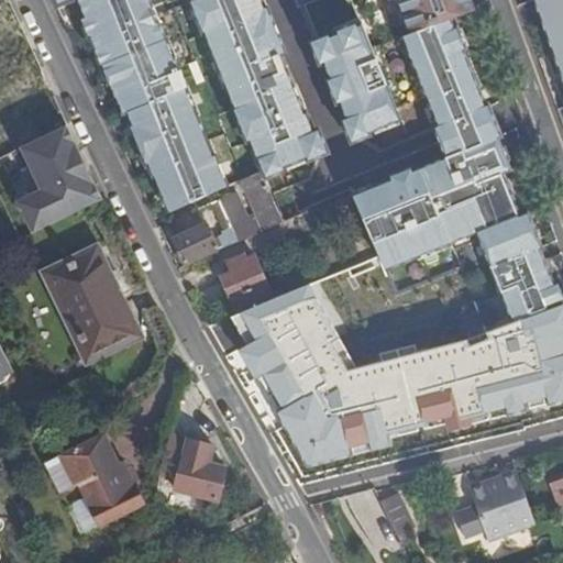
[(54,0),(59,10),(76,2),(80,0),(54,0)]
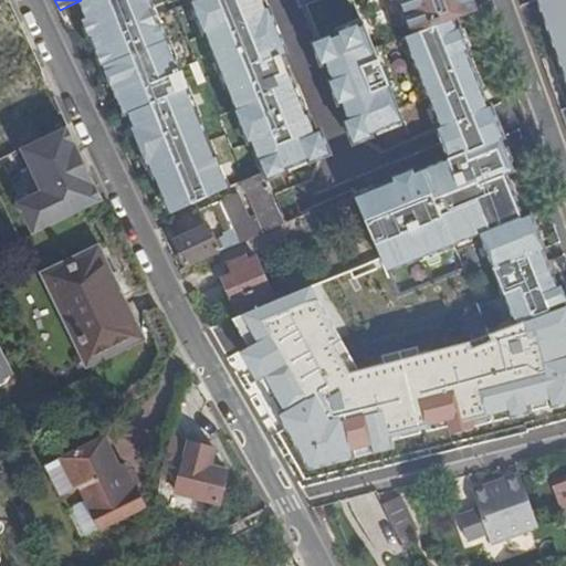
[(143,0),(81,0),(76,2),(171,210),(229,188),(143,0)]
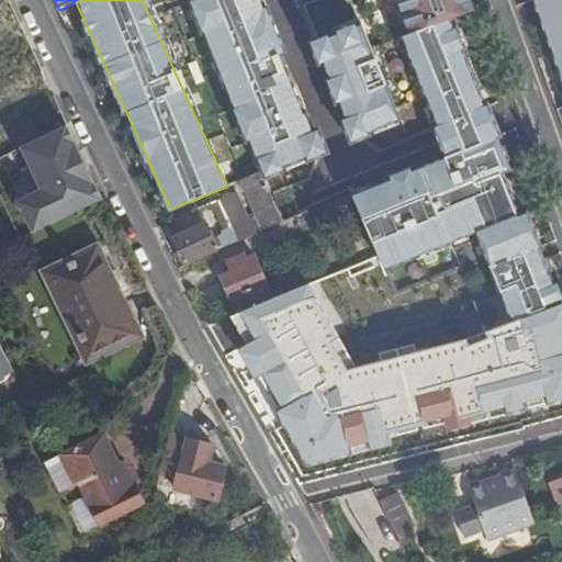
[(323,153),(260,0),(189,0),(265,179),(323,153)]
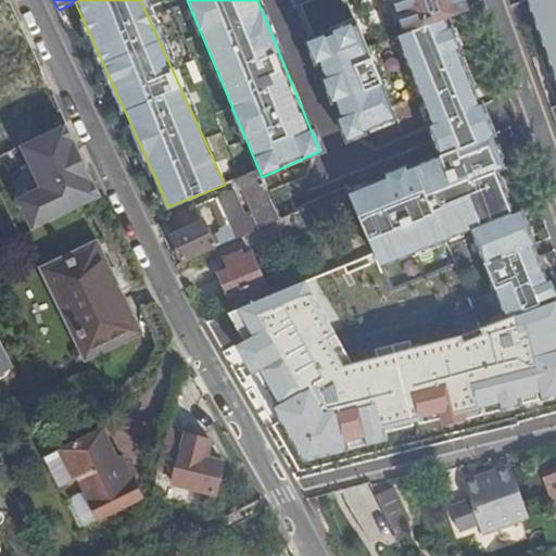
[(376,0),(390,37),(440,17),(469,7),(466,0),(376,0)]
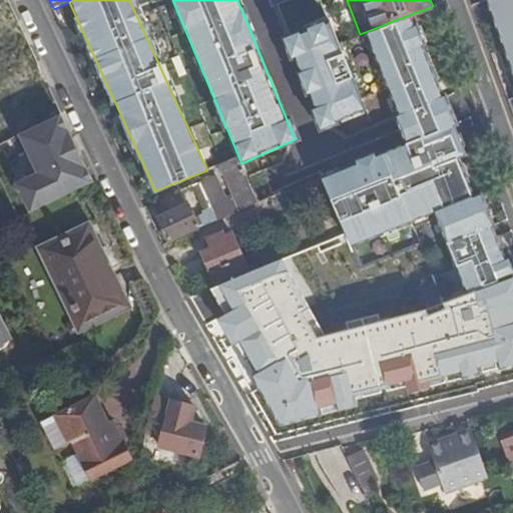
[(512,0),(486,0),(504,45),(512,67),(512,0)]
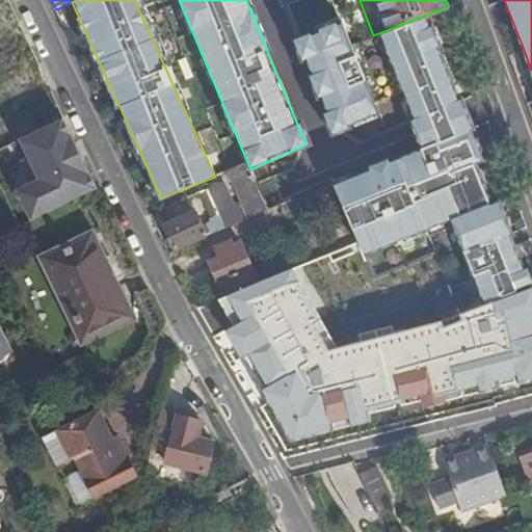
[(483,160),(421,17),(373,35),(368,37),(411,150),(334,183),(366,254),(450,219),(490,205),(475,163),(483,160)]
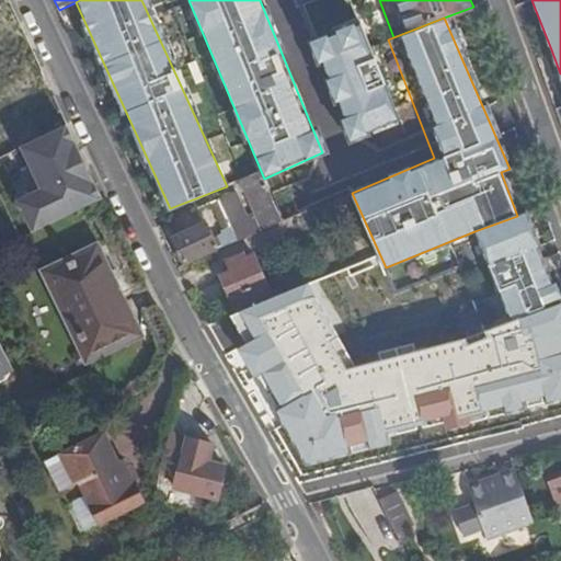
[(399,124),(358,20),(299,43),(341,147),(399,124)]
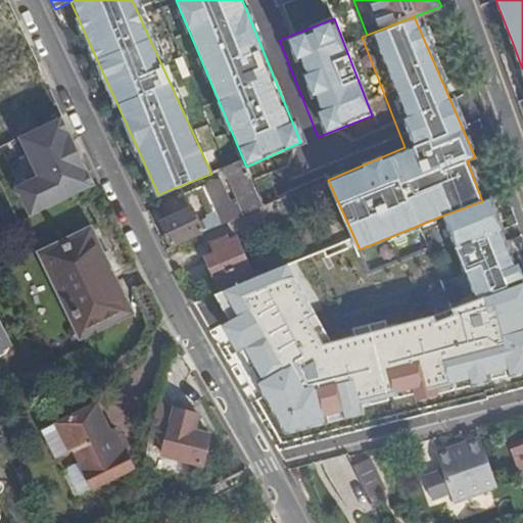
[(31,48),(1,62),(5,72),(35,57),(31,48)]
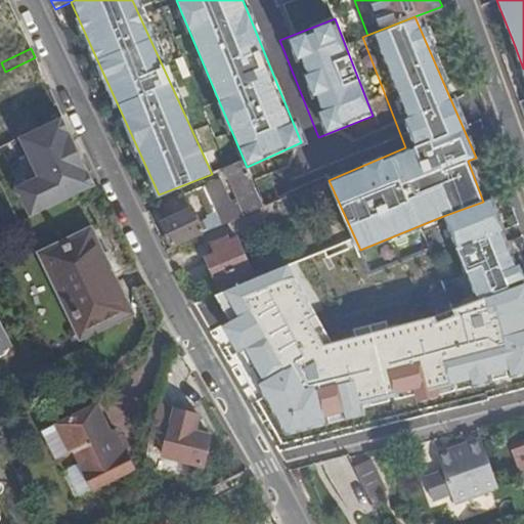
[(0,131),(11,126),(0,102),(0,131)]
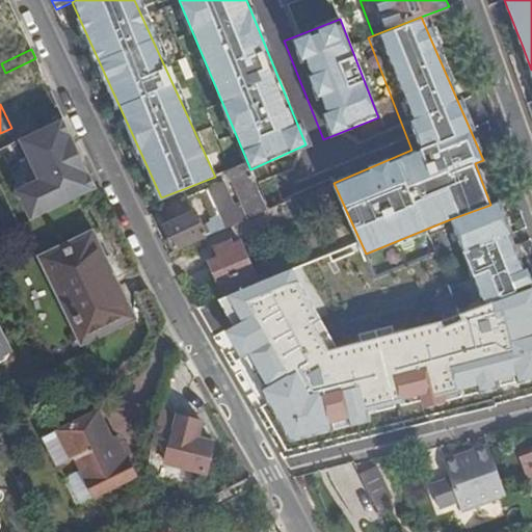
[(63,120),(21,139),(41,180),(19,190),(32,219),(97,189),(63,120)]
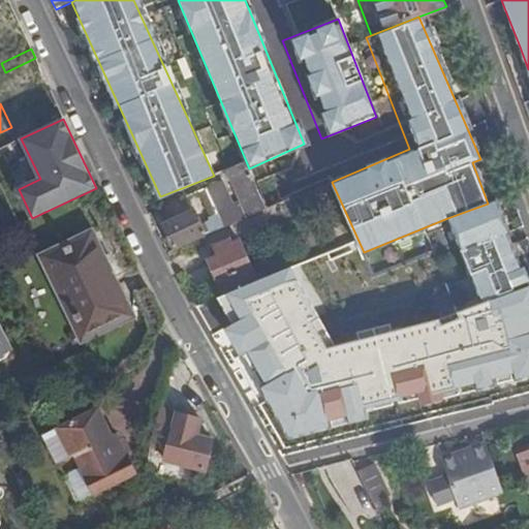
[(168,249),(205,234),(187,194),(151,211),(168,249)]
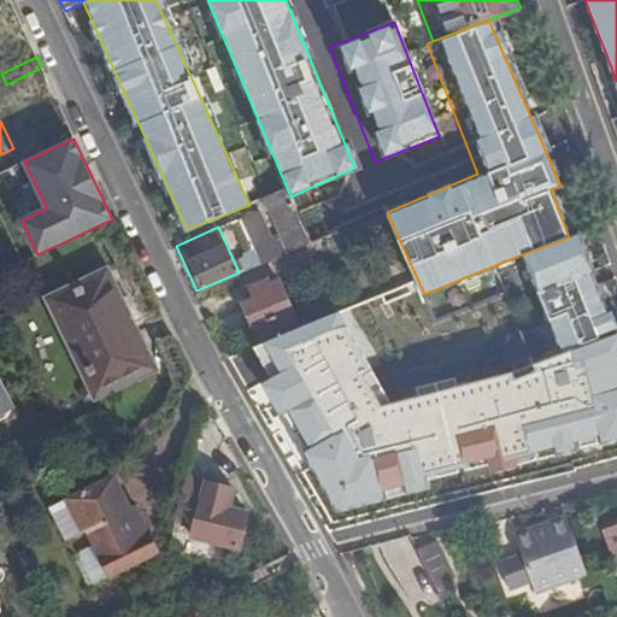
[(522,254),(563,351),(616,333),(616,328),(581,231),(569,238),(522,254)]
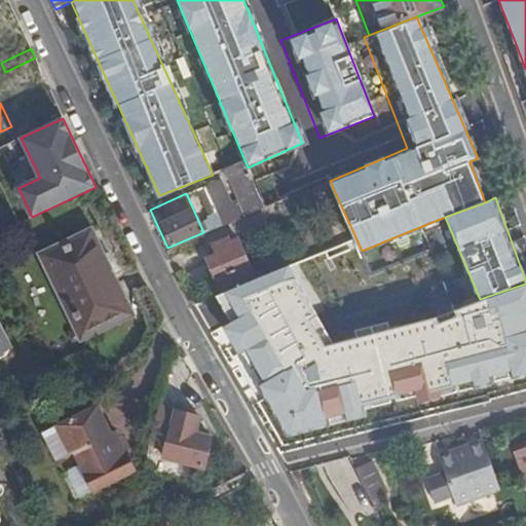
[(215,296),(253,279),(233,232),(194,249),(215,296)]
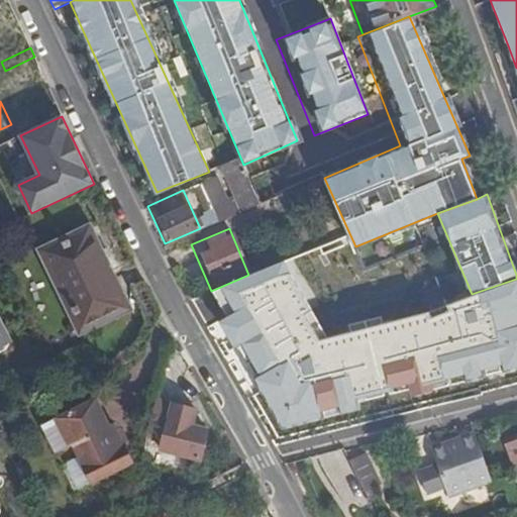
[(88,231),(45,251),(82,327),(124,307),(88,231)]
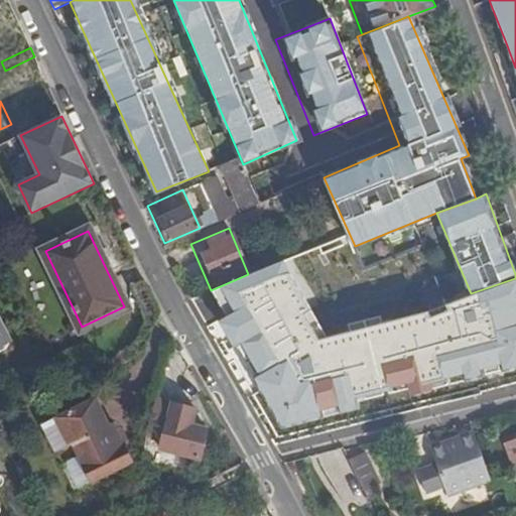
[(413,396),(515,366),(515,278),(471,293),(326,339),(286,259),(248,274),(211,290),(225,316),(218,320),(235,347),(242,343),(259,374),(254,377),(262,390),(285,427),(359,409),(360,399),(412,388),(413,396)]
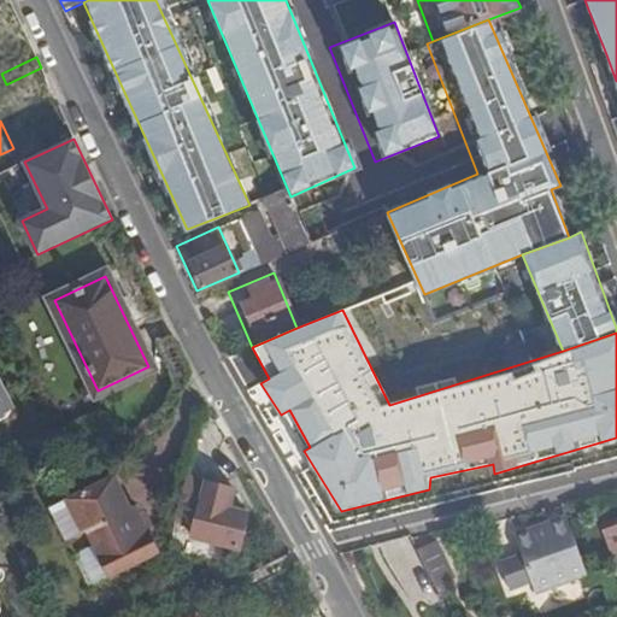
[(0,412),(13,406),(0,380),(0,412)]
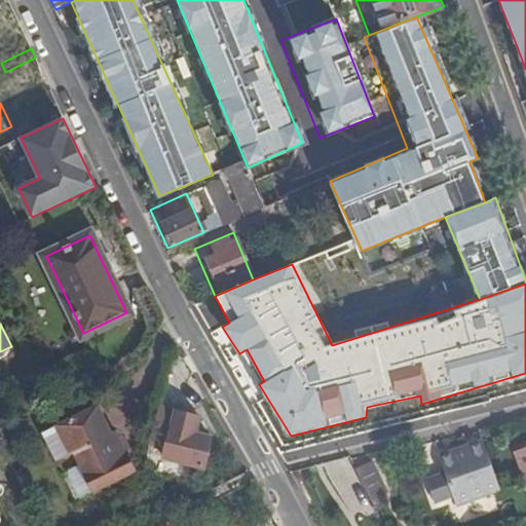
[(96,406),(42,433),(57,461),(74,452),(95,490),(135,471),(125,452),(121,455),(110,434),(96,406)]
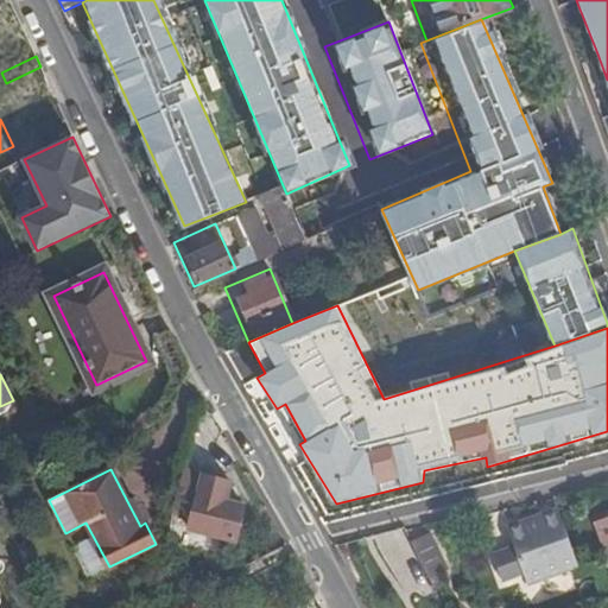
[(230,480),(183,469),(172,515),(191,520),(188,531),(235,542),(238,532),(241,530),(244,527),(245,525),(245,521),(244,518),(241,515),(244,506),(226,501),(230,480)]
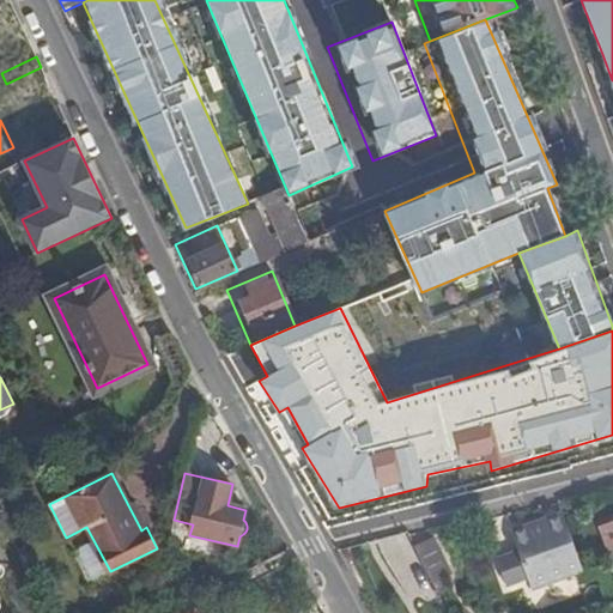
[(134,503),(128,505),(141,530),(146,527),(134,503)]
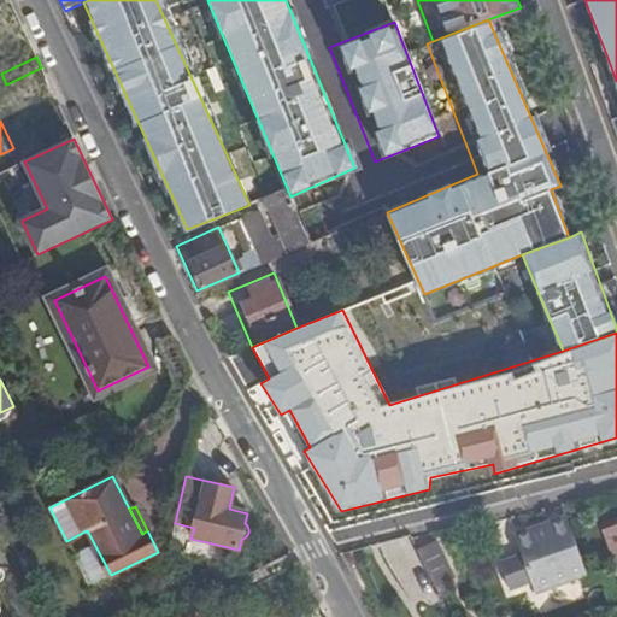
[(532,528),(515,534),(522,556),(500,563),(510,589),(532,582),(535,594),(587,575),(566,516),(550,522),(551,527),(534,533),(532,528)]
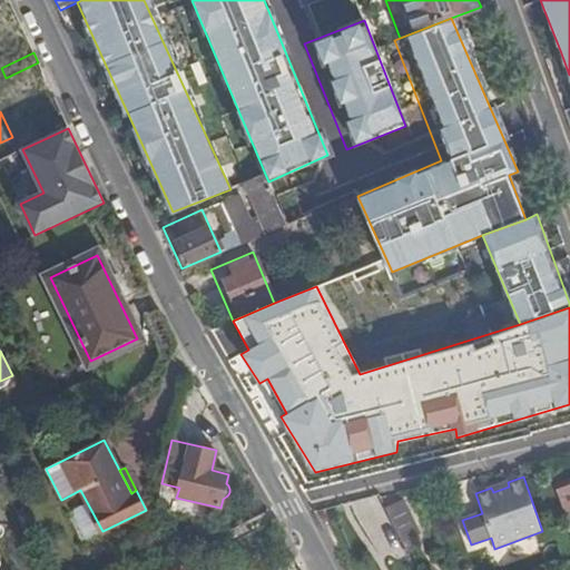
[(569,484),(558,490),(569,524),(569,484)]
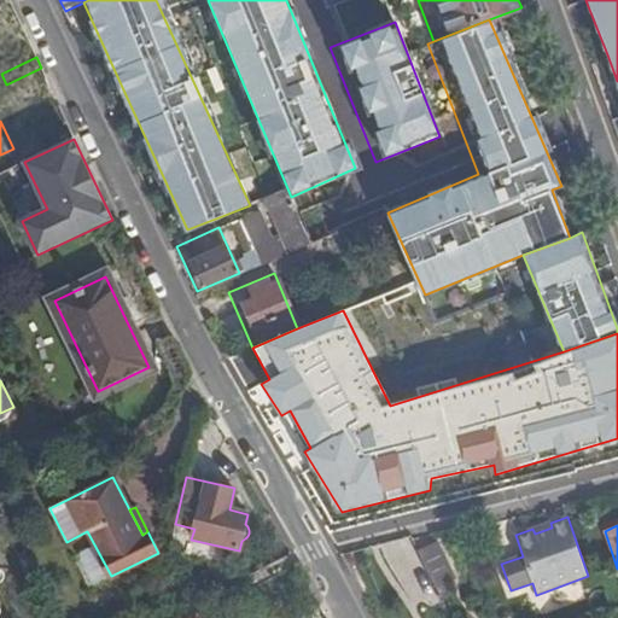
[(437,543),(419,553),(435,587),(441,584),(454,577),(437,543)]
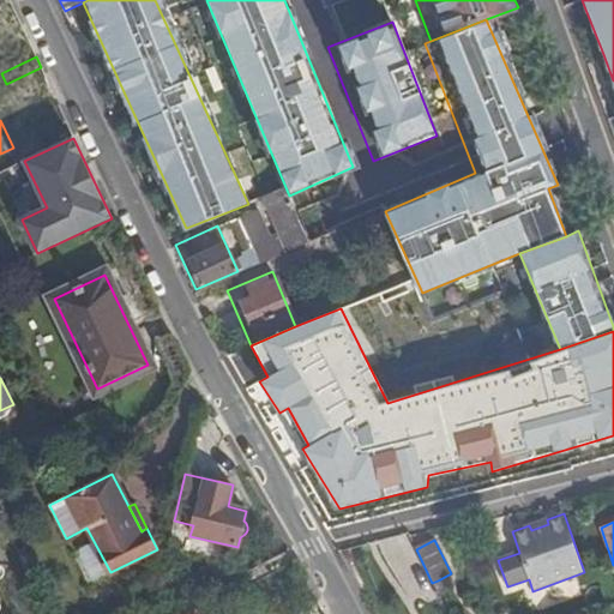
[(438,581),(432,583),(437,591),(443,589),(438,581)]
